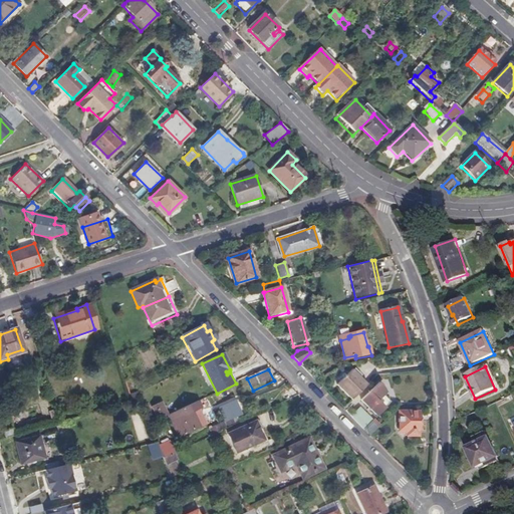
[(352,371),(347,376),(343,372),(340,375),(344,379),(337,386),(351,401),(367,386),(352,371)]
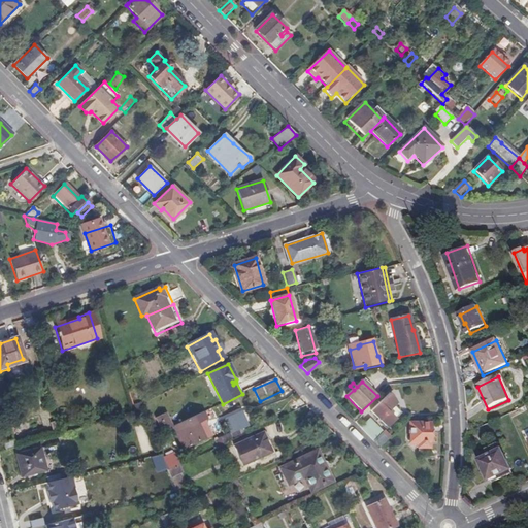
[(396,404),(390,394),(371,413),(387,427),(400,414),(394,406),(396,404)]
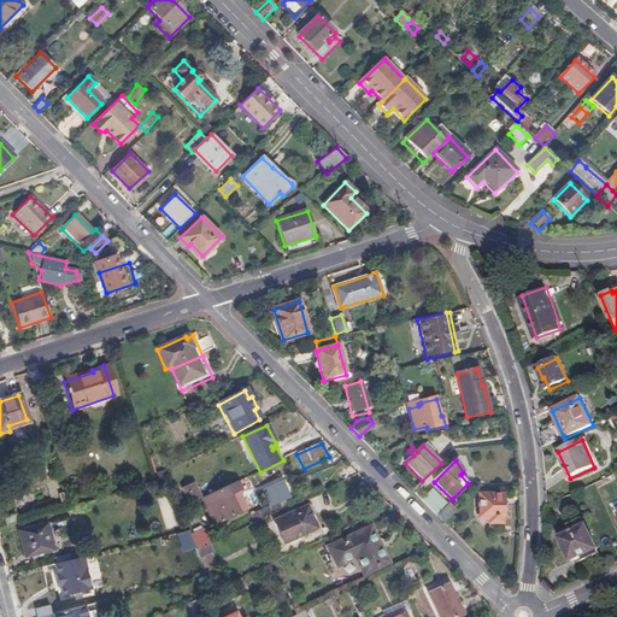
[(236,483),(239,482),(230,464),(216,471),(225,489),(236,483)]
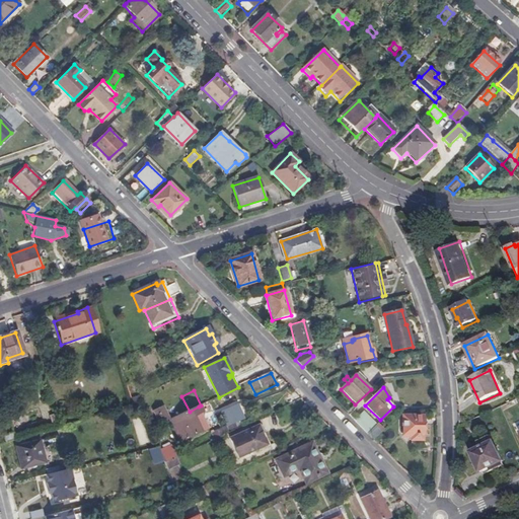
[(159,427),(169,422),(162,408),(166,405),(161,396),(153,400),(155,404),(150,408),(155,418),(159,427)]
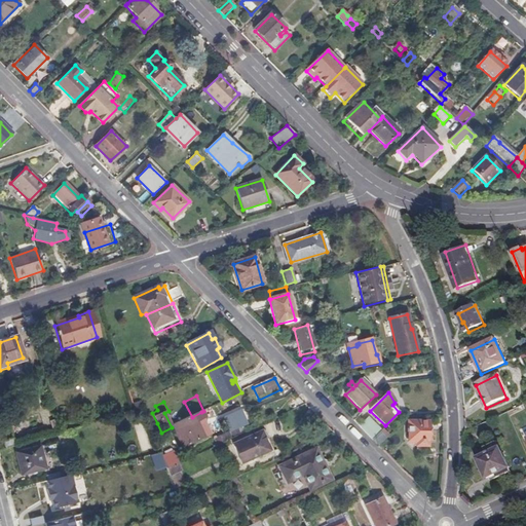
[(240,411),(222,419),(231,439),(245,433),(242,428),(248,426),(240,411)]
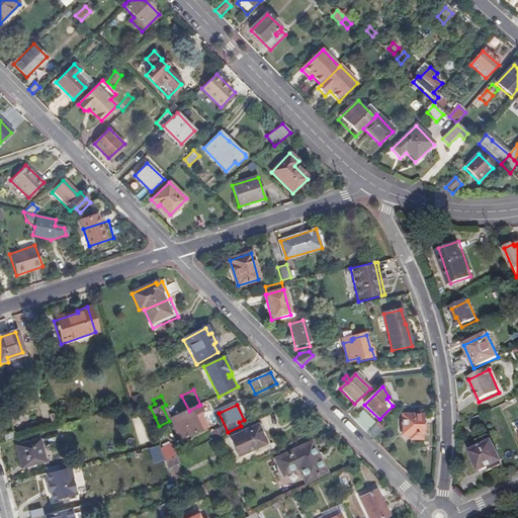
[(202,412),(198,406),(189,411),(169,421),(179,443),(199,432),(192,417),(202,412)]
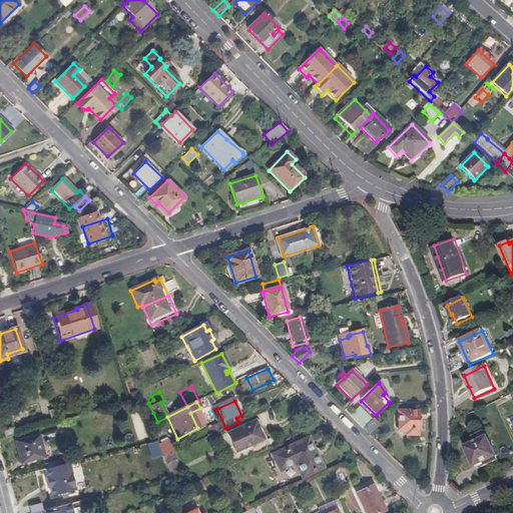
[(371,422),(372,420),(360,406),(350,416),(364,429),(371,422)]
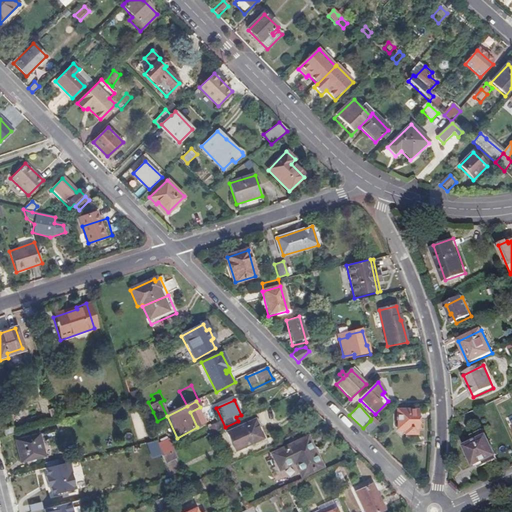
[(418,429),(417,411),(398,412),(399,432),(408,432),(409,430),(418,429)]
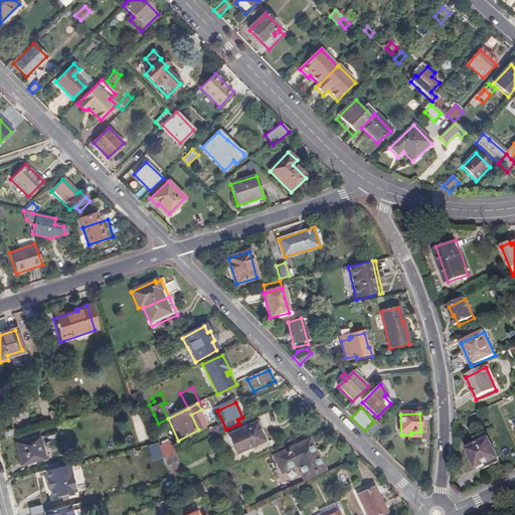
[(132,416),(138,439),(145,436),(139,414),(132,416)]
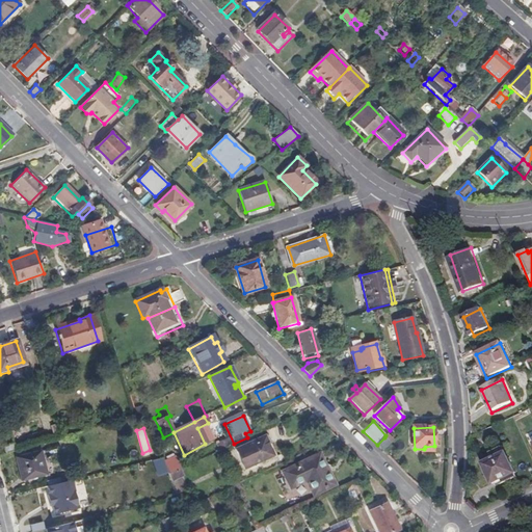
[(151,432),(155,441),(163,437),(159,428),(151,432)]
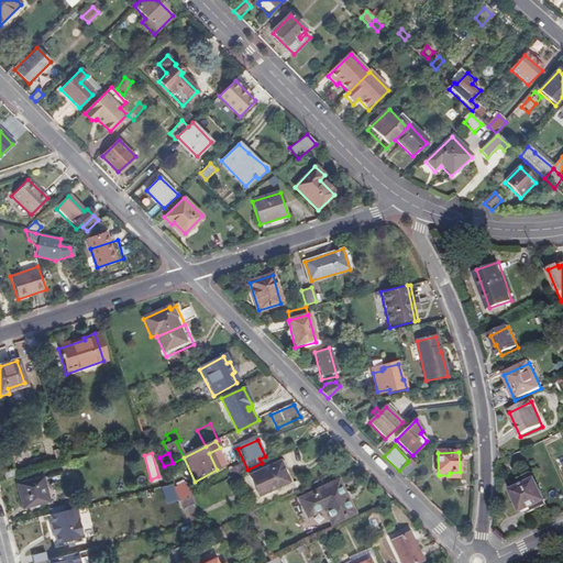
[(407,463),(414,470),(417,466),(410,459),(408,461),(407,463)]
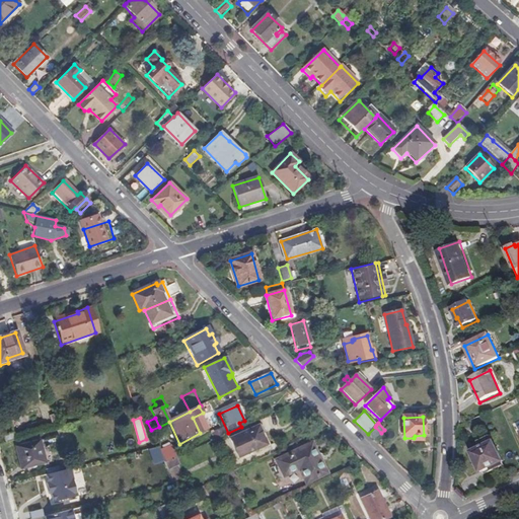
[(266,444),(257,427),(229,439),(238,457),(266,444)]
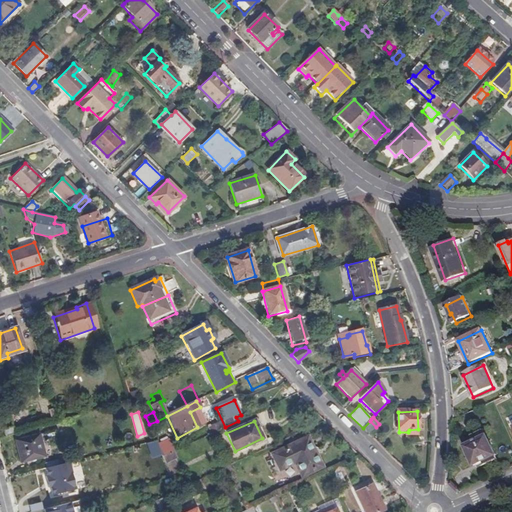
[(376,427),(370,421),(363,428),(368,435),(376,427)]
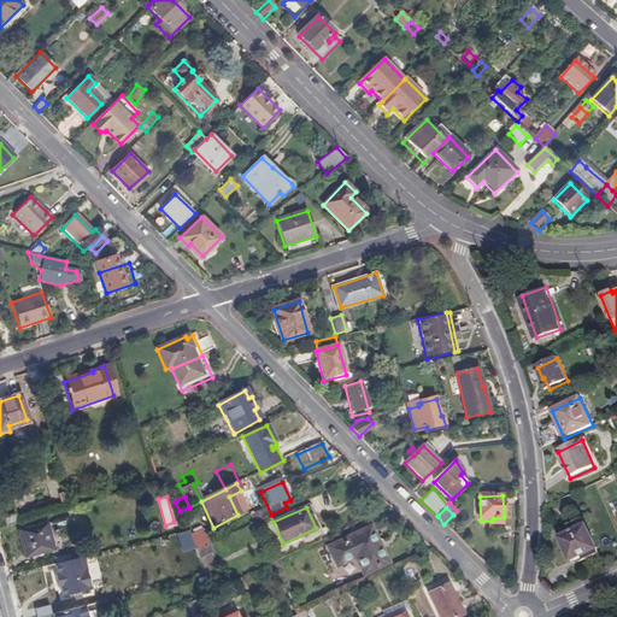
[(3,518),(5,527),(17,523),(15,516),(3,518)]
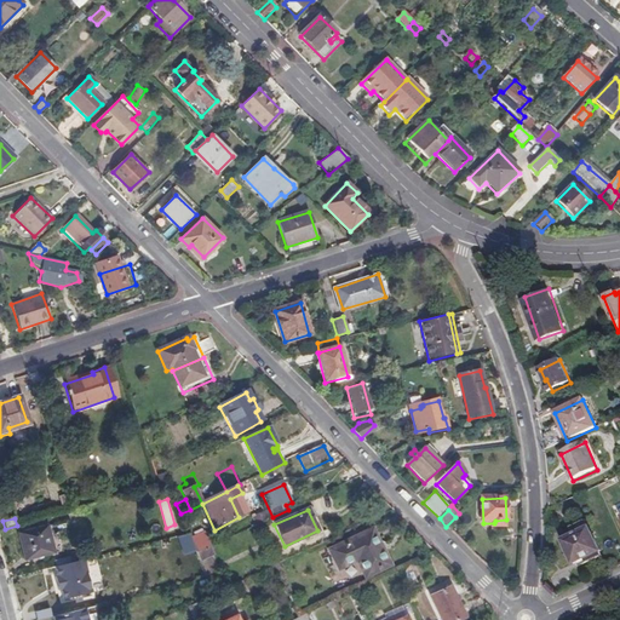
[(600,552),(586,521),(572,528),(575,537),(564,541),(573,564),(587,558),(590,563),(601,557),(598,554),(600,552)]
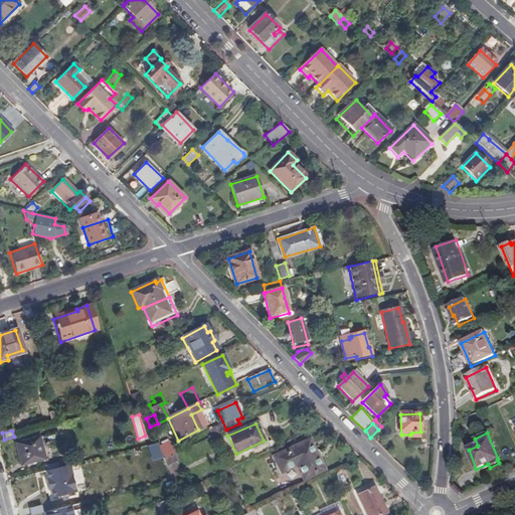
[(44,461),(37,438),(14,445),(21,468),(44,461)]
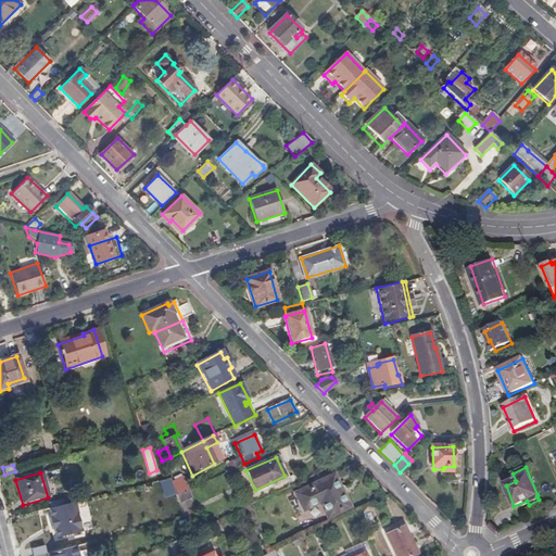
[(346,506),(332,476),(298,493),(304,508),(320,501),(328,516),(346,506)]
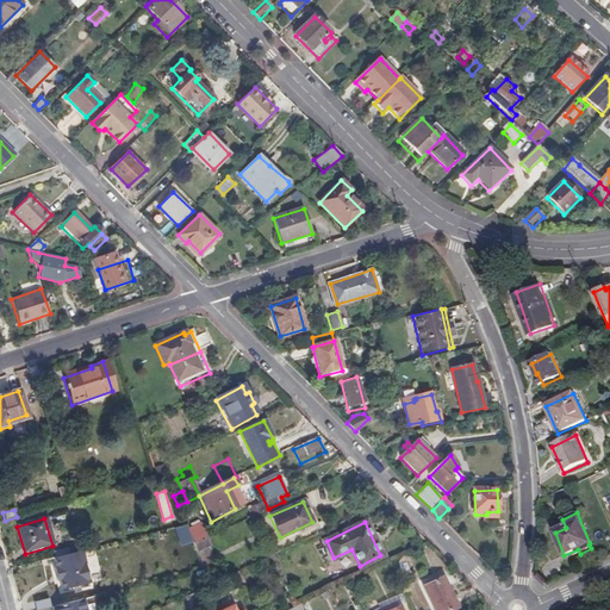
[(193,546),(206,540),(201,529),(190,535),(193,546)]
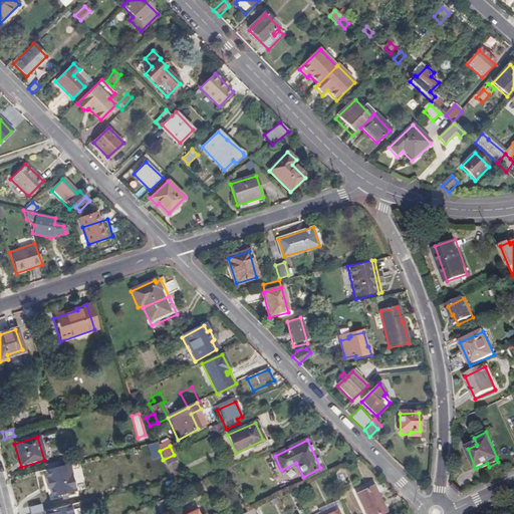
[(179,462),(175,454),(174,455),(163,460),(171,479),(181,474),(176,464),(179,462)]
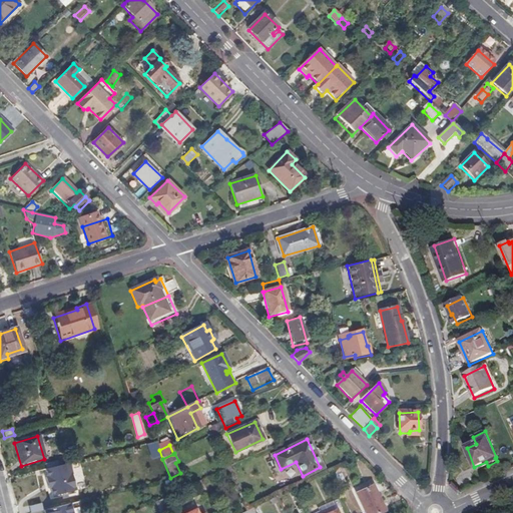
[(52,497),(74,492),(68,465),(45,471),(47,479),(45,479),(47,490),(49,489),(52,497)]
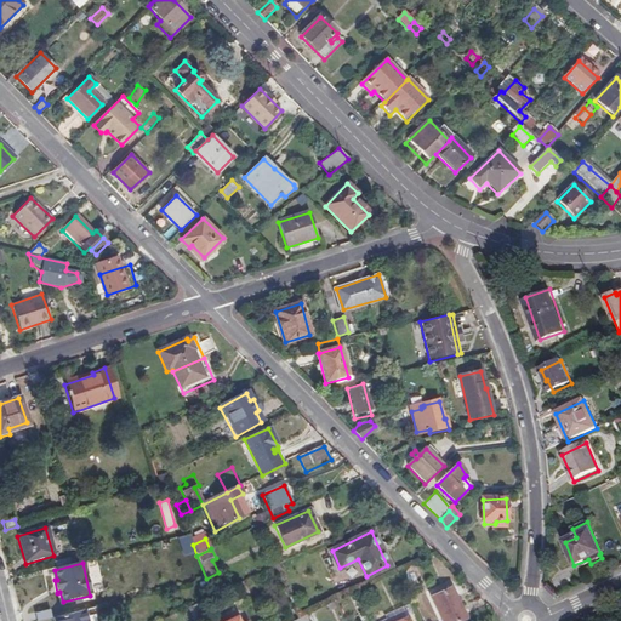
[(414,593),(420,591),(408,568),(402,571),(414,593)]
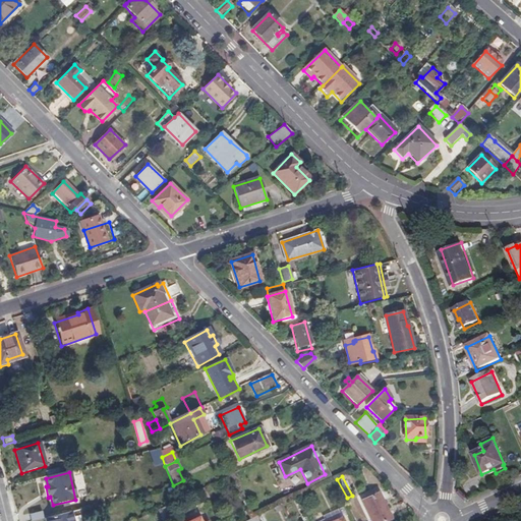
[(210,496),(206,487),(198,490),(203,499),(210,496)]
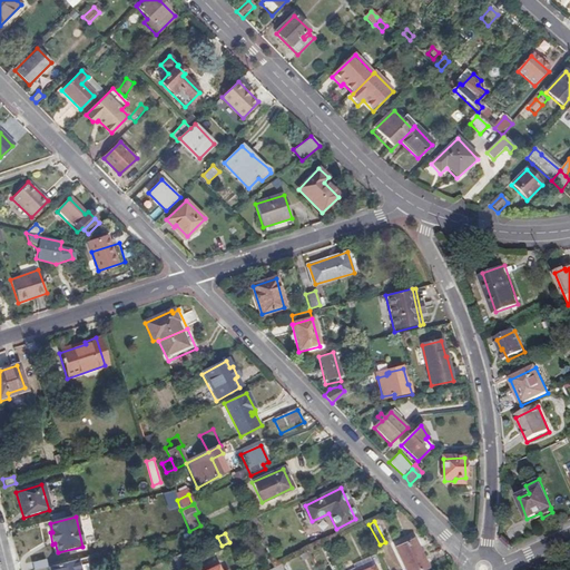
[(415,539),(396,548),(406,569),(423,569),(430,568),(415,539)]
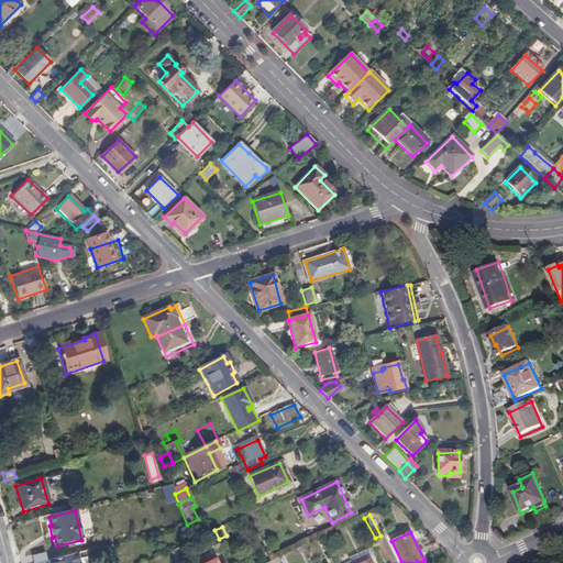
[(183,545),(172,551),(177,562),(179,562),(185,561),(181,555),(186,553),(183,545)]
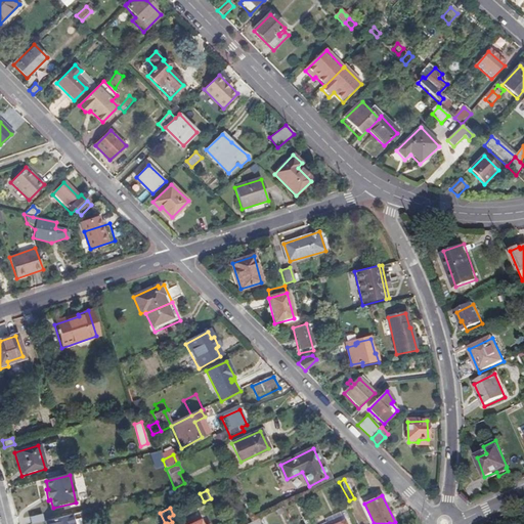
[(37,523),(43,522),(42,515),(29,518),(30,523),(37,523)]
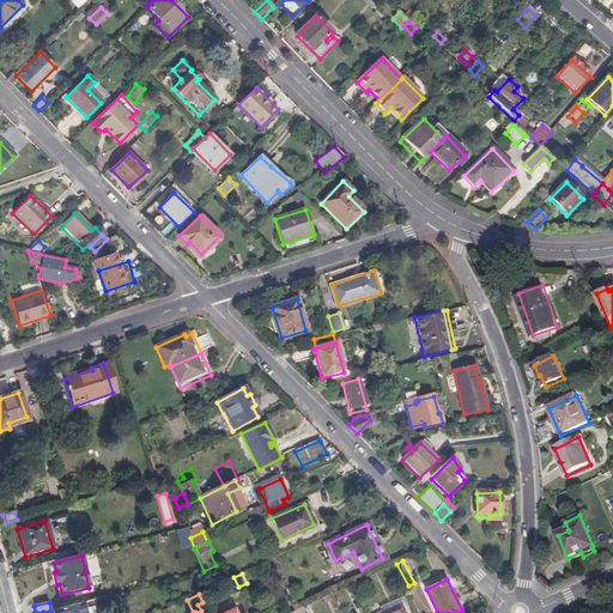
[(405,610),(406,612),(412,612),(407,602),(402,605),(405,610)]
